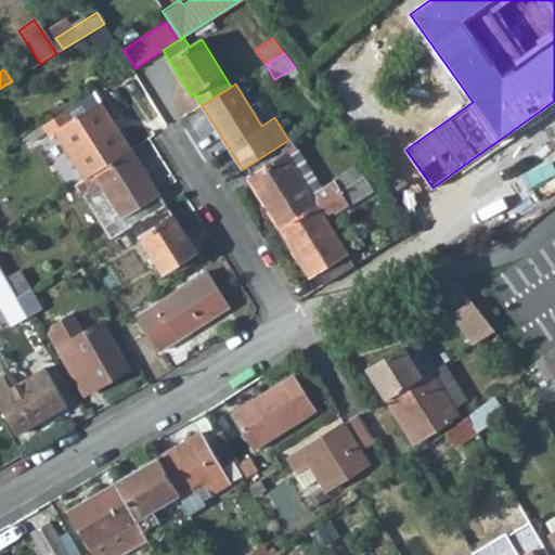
[(95,93),(64,113),(72,123),(102,104),(95,93)]
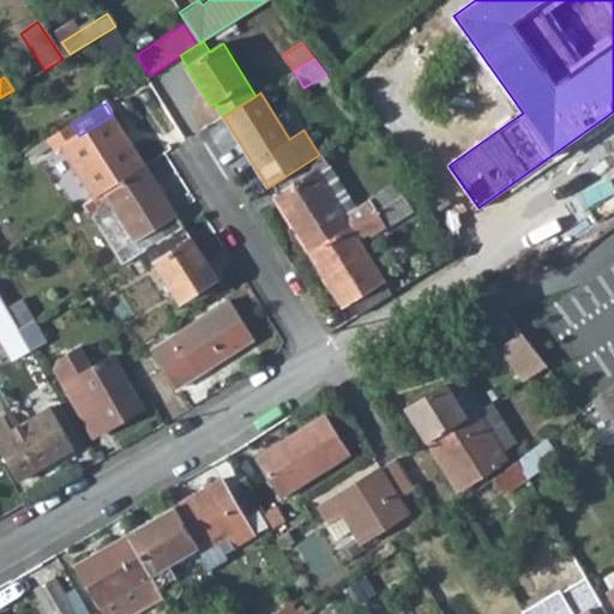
[(61,149),(92,198),(144,166),(113,115),(79,136),(71,125),(47,139),(54,152),(61,149)]
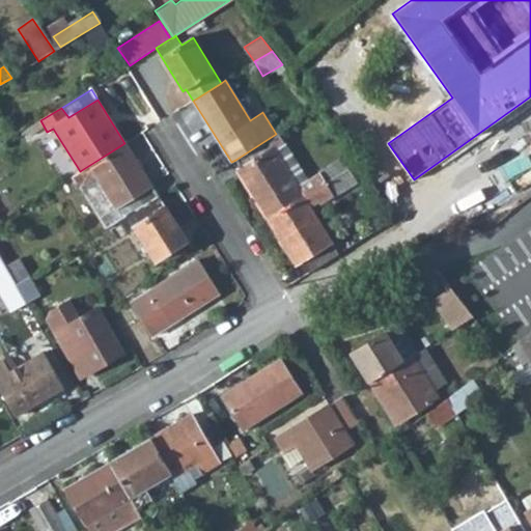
[(296,186),(271,148),(283,141),(278,133),(276,134),(235,160),(242,168),(238,170),(268,219),(325,183),(317,171),(307,178),(296,186)]
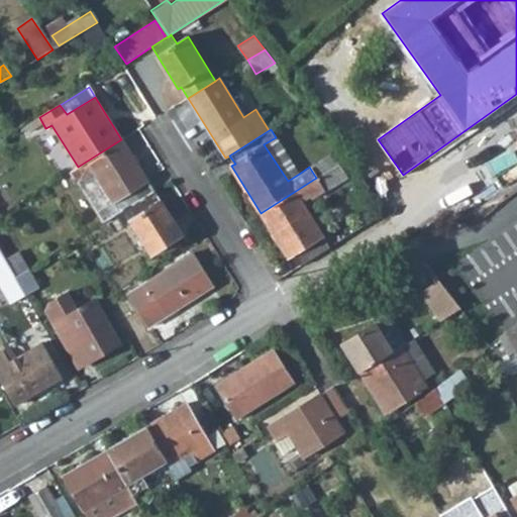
[(299,174),(276,137),(264,144),(288,181),(299,174)]
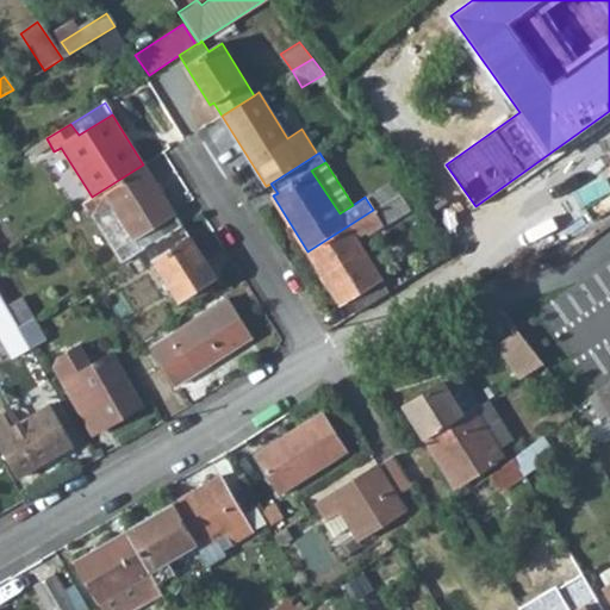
[(81,204),(88,216),(113,201),(143,249),(181,225),(143,165),(92,197),(81,204)]
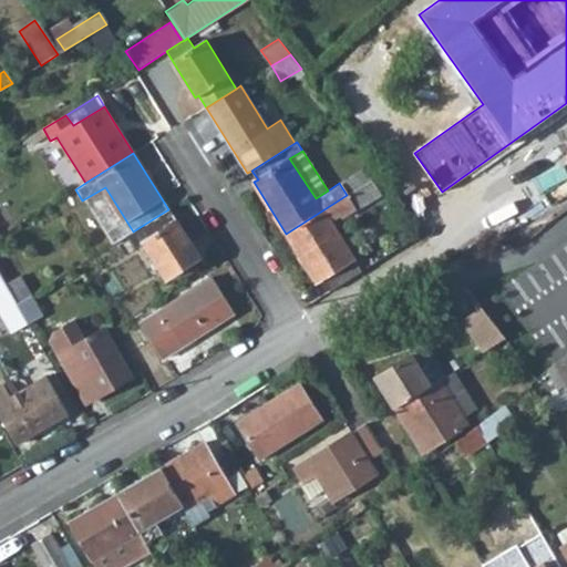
[(370,179),(362,167),(339,183),(347,195),(370,179)]
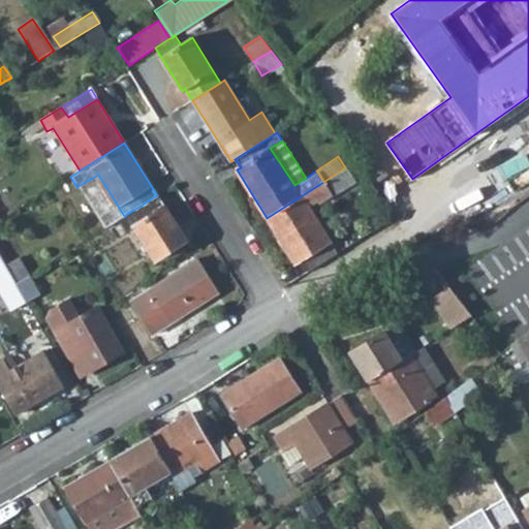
[(338,252),(309,207),(317,200),(319,203),(354,180),(346,166),(345,167),(323,182),(267,218),(293,262),(301,258),(309,271),(338,252)]
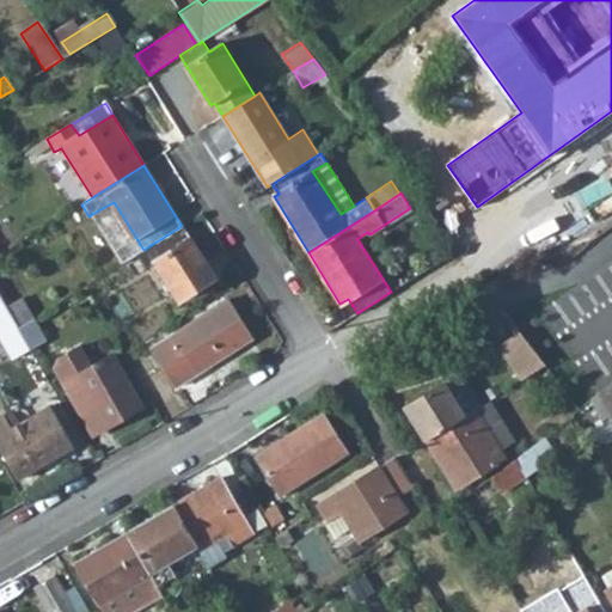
[(214,279),(182,226),(144,250),(133,256),(141,270),(153,264),(176,301),(214,279)]
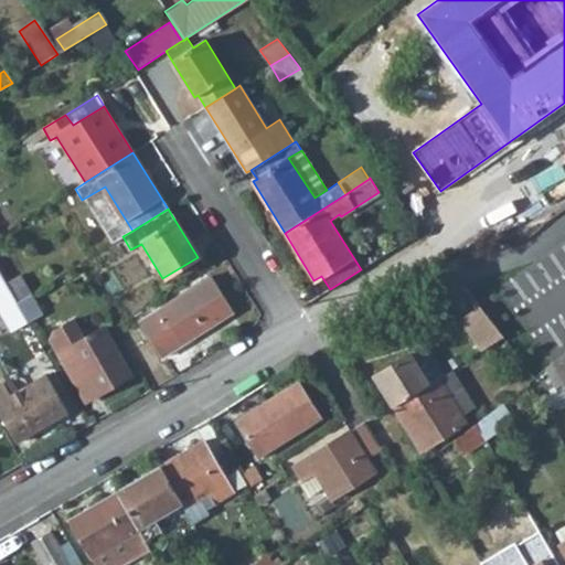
[(0,312),(10,331),(28,321),(17,301),(6,281),(0,272),(0,312)]
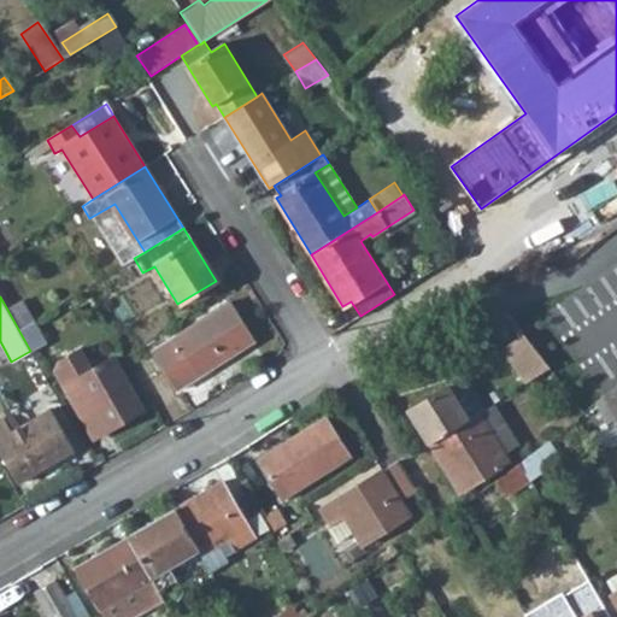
[(33,321),(21,299),(6,307),(18,329),(33,321)]
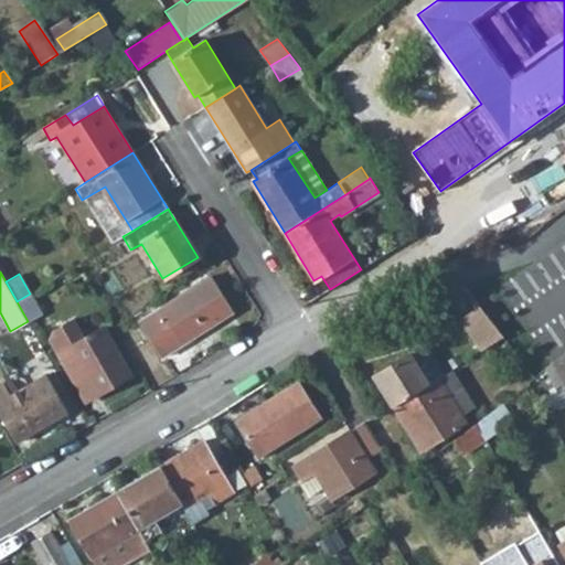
[(160,355),(233,312),(210,276),(138,319),(160,355)]
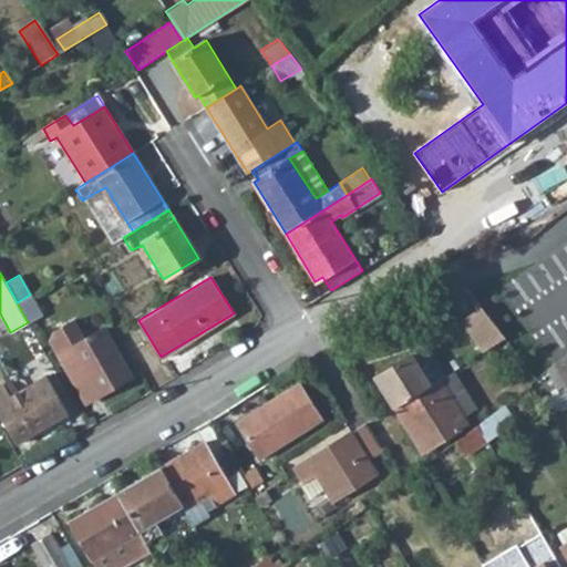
[(17,302),(28,322),(41,315),(30,295),(17,302)]
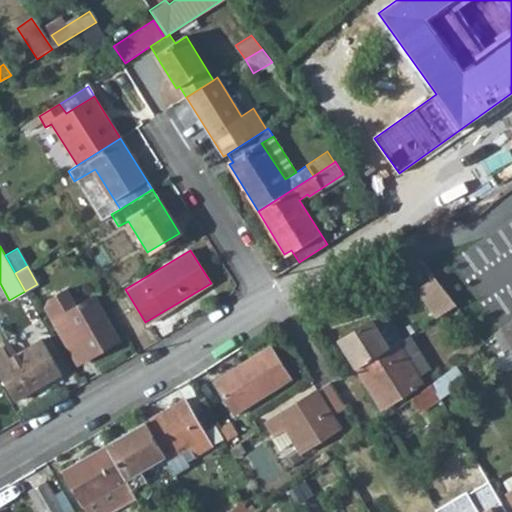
[(433,276),(415,288),(434,317),(454,304),(453,303),(433,276)]
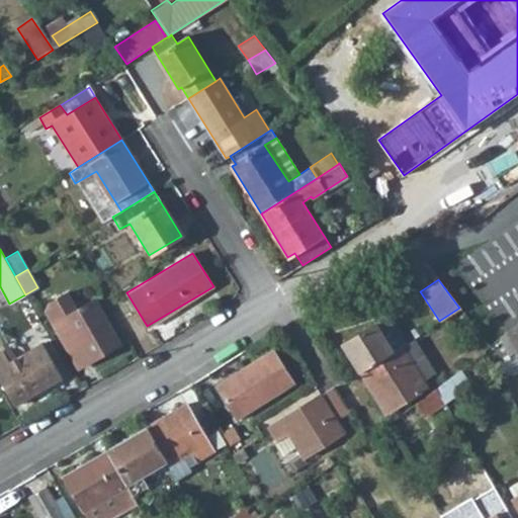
[(79,368),(120,345),(95,301),(78,311),(70,297),(48,310),(57,324),(54,326),(79,368)]
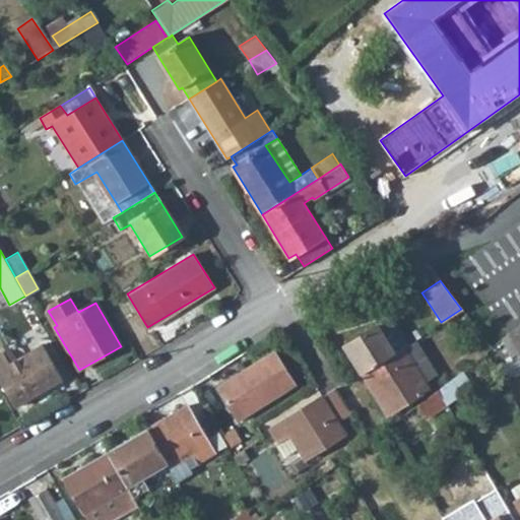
[(378,326),(377,325),(349,341),(358,353),(351,358),(361,373),(406,345),(405,344),(390,319),(378,326)]
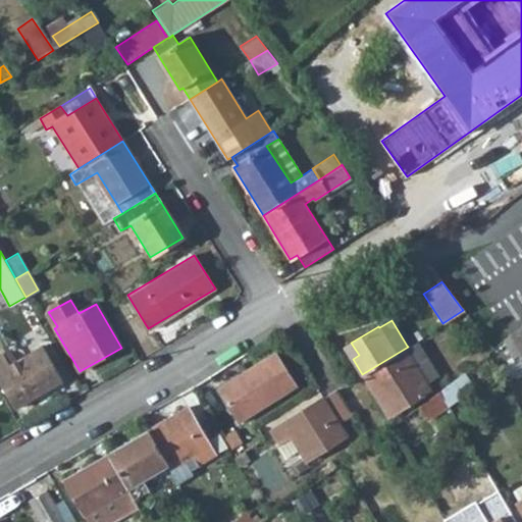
[(521,323),(511,333),(514,340),(517,338),(521,346),(521,323)]
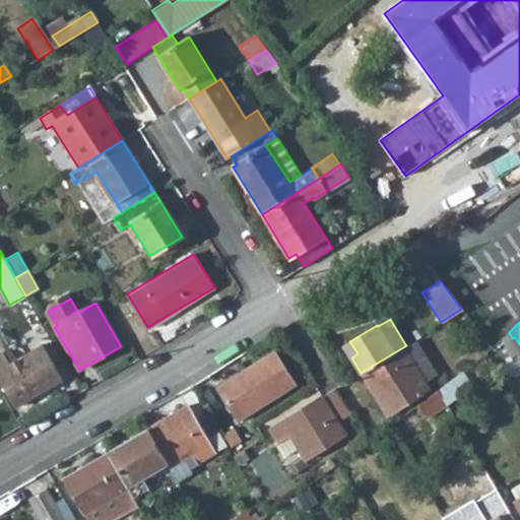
[(424,381),(436,374),(414,338),(405,344),(406,345),(361,373),(386,412),(428,387),(424,381)]
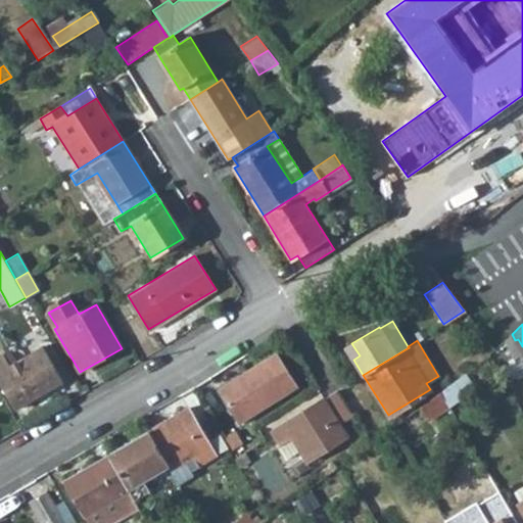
[(353,360),(360,355),(351,343),(345,347),(353,360)]
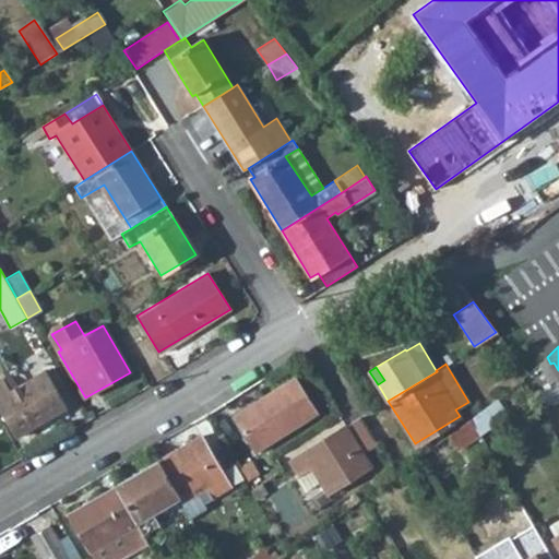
[(0,407),(16,437),(67,408),(45,371),(10,391),(3,380),(0,381),(0,407)]
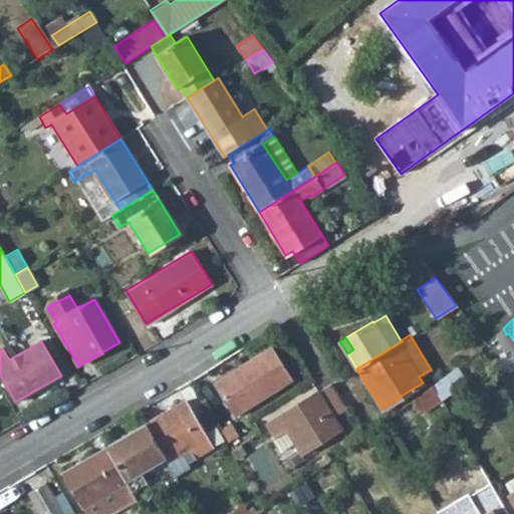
[(235,414),(291,378),(271,347),(215,381),(235,414)]
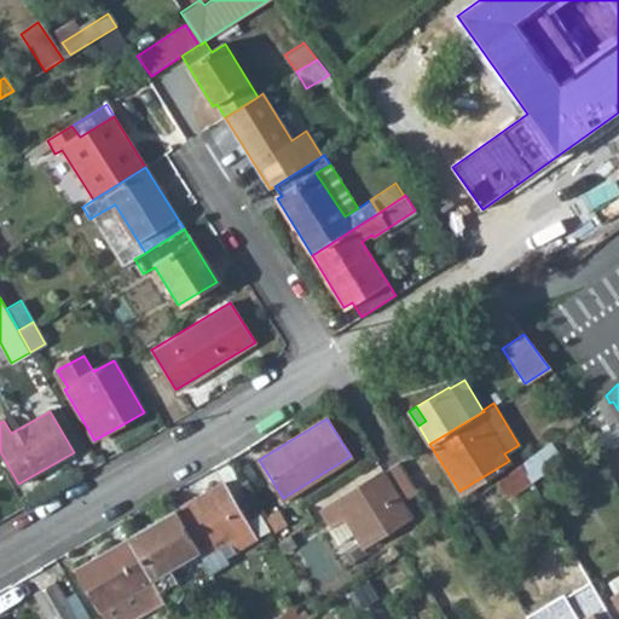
[(544,447),(522,463),(554,518),(556,522),(572,513),(544,464),(553,460),(544,447)]
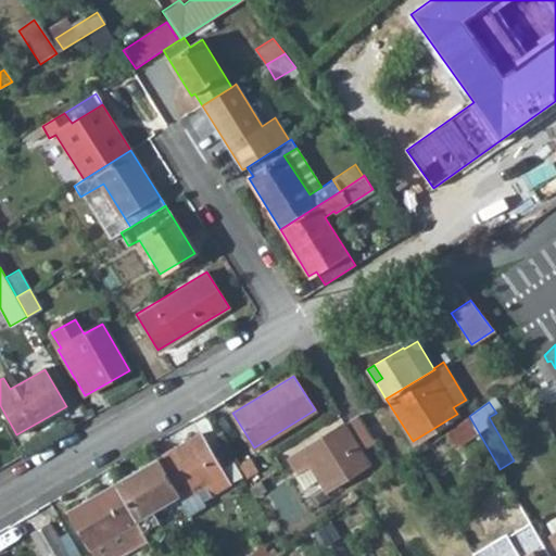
[(469,416),(447,433),(456,446),(474,437),(492,468),(497,465),(469,416)]
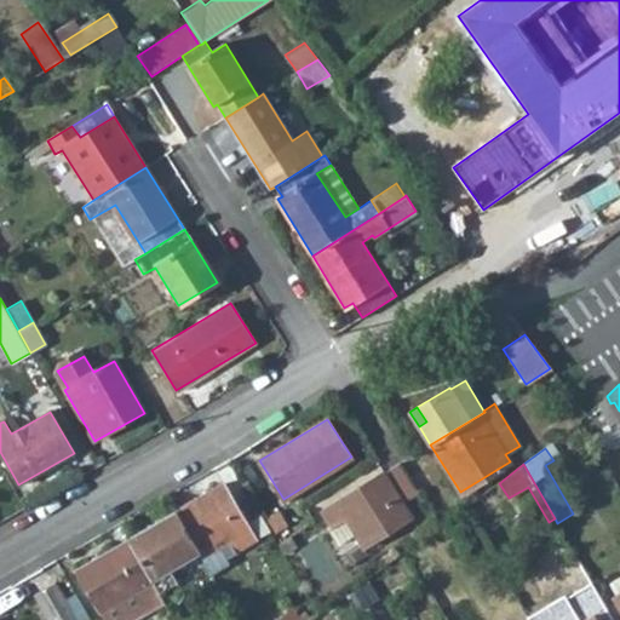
[(412,517),(403,504),(419,495),(399,465),(397,465),(385,472),(321,511),(332,528),(346,520),(355,535),(362,546),(412,517)]
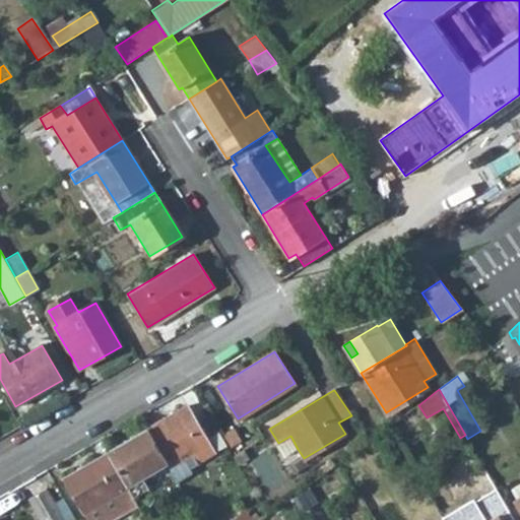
[(168,467),(193,451),(197,459),(212,450),(186,405),(145,430),(167,464),(168,467)]
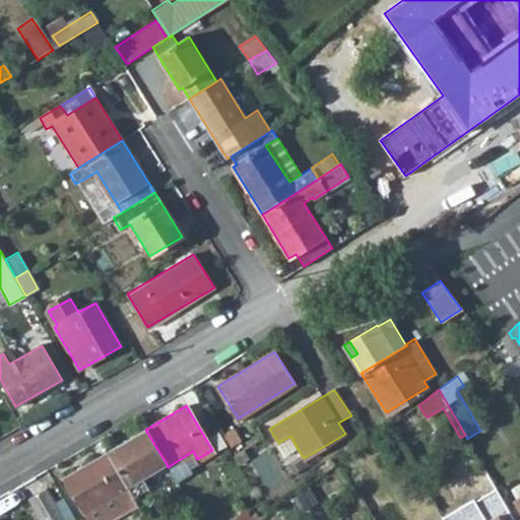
[(145,430),(109,453),(135,498),(148,490),(142,478),(167,464),(145,430)]
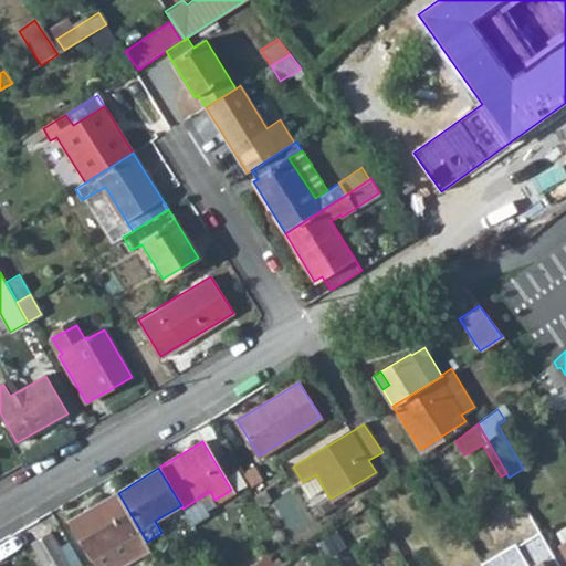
[(324,489),(316,474),(303,482),(311,496),(324,489)]
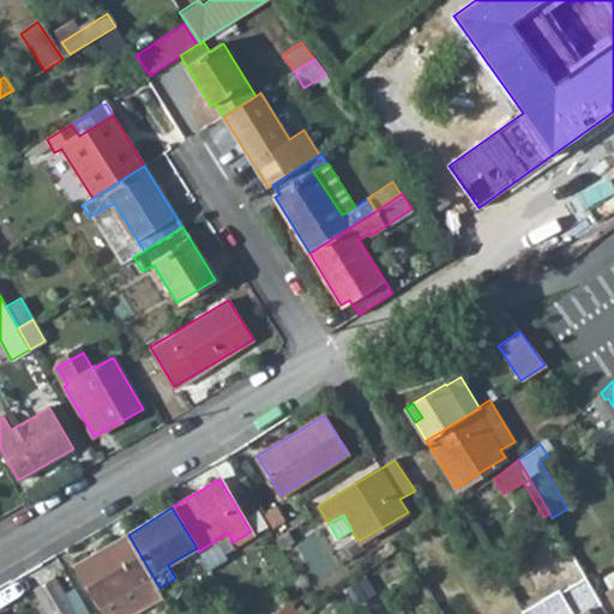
[(160,588),(128,535),(76,567),(100,607),(139,584),(145,595),(160,588)]
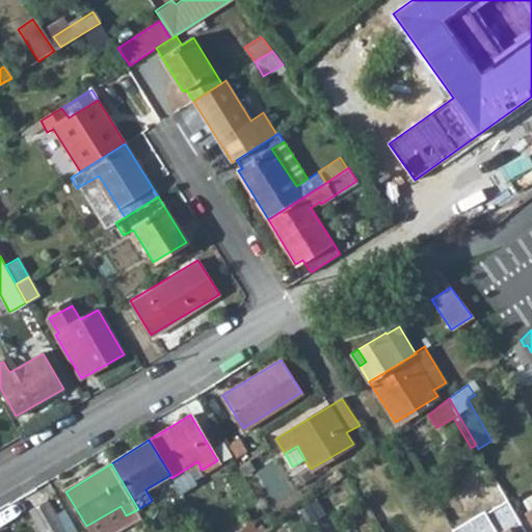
[(498,482),(479,493),(493,517),(497,524),(504,519),(501,513),(512,507),(498,482)]
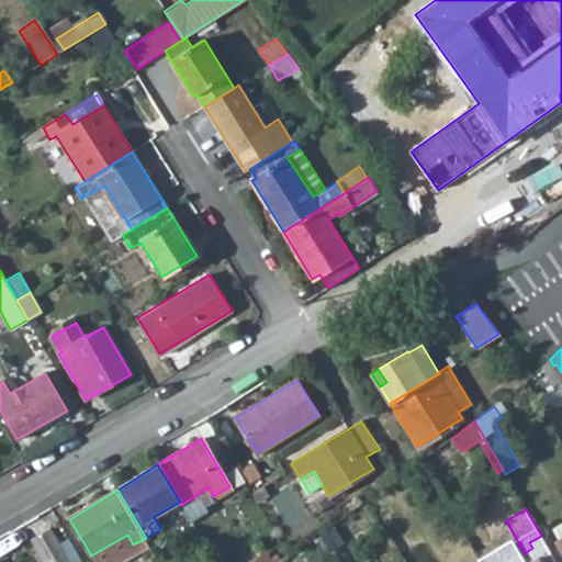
[(67,561),(48,529),(31,540),(43,561),(67,561)]
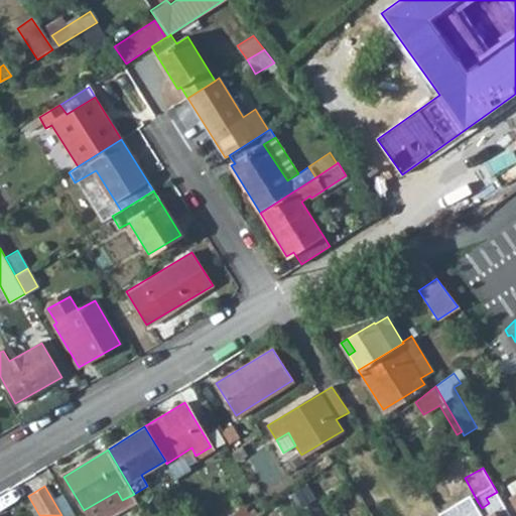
[(113,515),(138,501),(134,494),(122,500),(117,491),(84,510),(87,515),(113,515)]
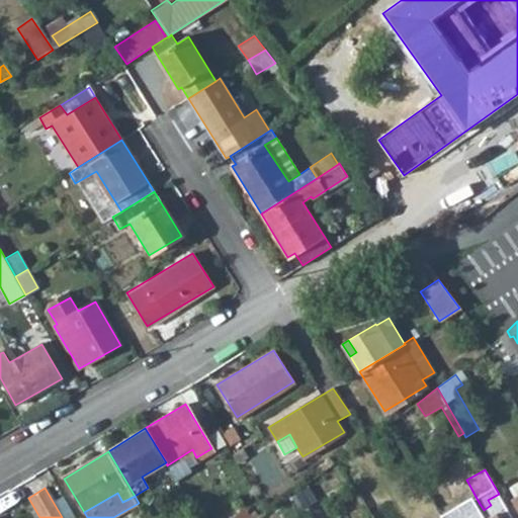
[(480,504),(455,517),(486,517),(496,513),(491,505),(484,510),(480,504)]
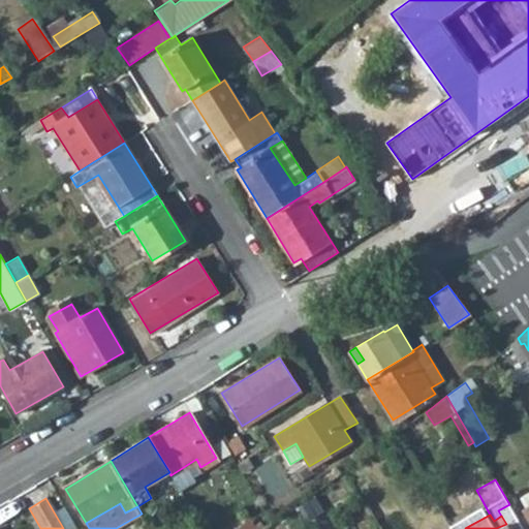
[(238,528),(258,528),(255,523),(250,516),(236,526),(238,528)]
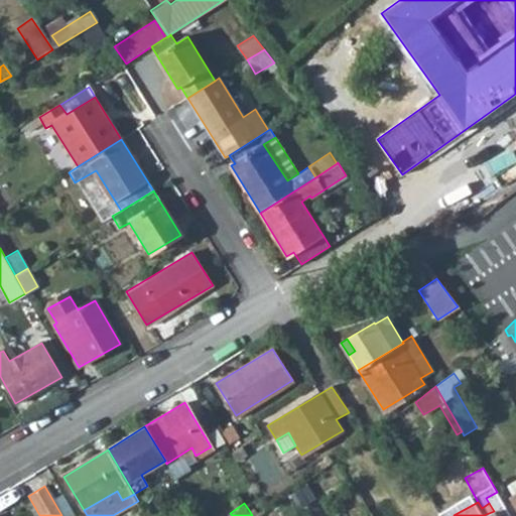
[(255,515),(258,514),(253,507),(249,510),(252,515),(255,515)]
